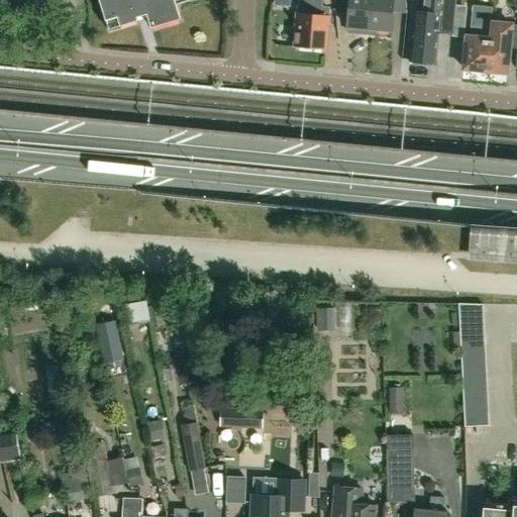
[(189,0),(98,0),(107,29),(135,21),(134,17),(144,14),(148,28),(179,19),(174,5),(189,0)]
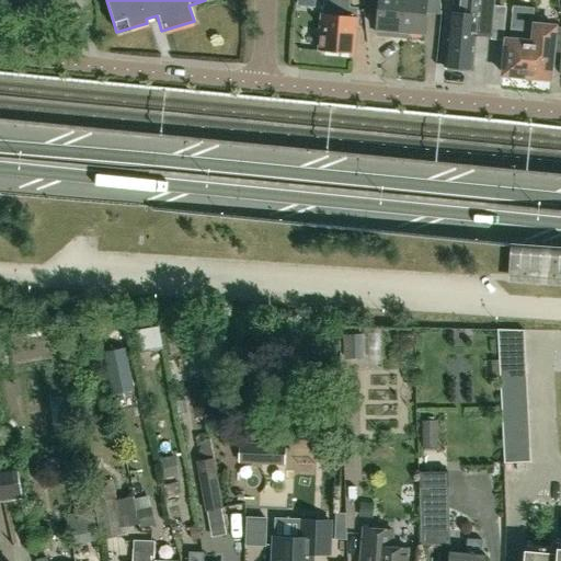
[(399,35),(401,0),(379,0),(376,30),(377,30),(377,33),(399,35)]
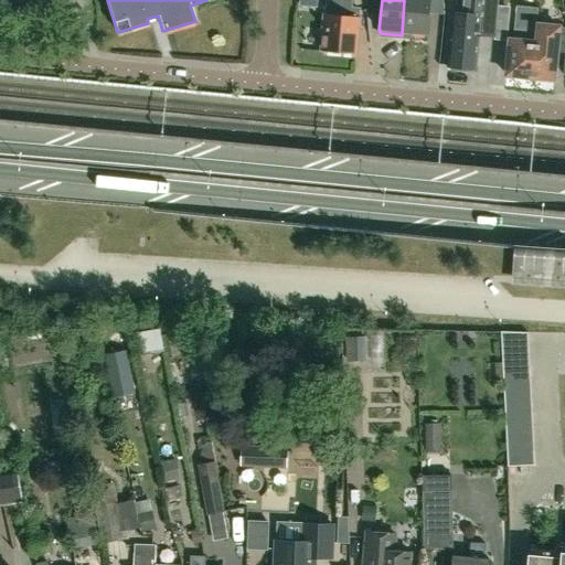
[(404,0),(402,35),(411,36),(411,33),(425,34),(427,13),(444,14),(443,3),(441,0),(404,0)]
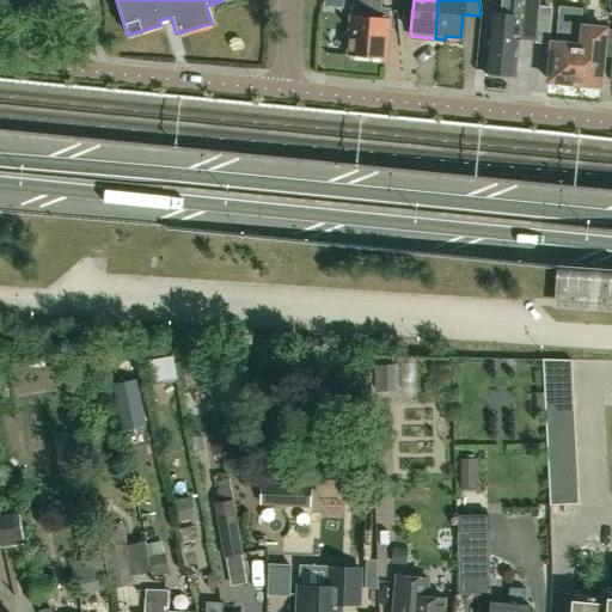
[(537,7),(537,0),(499,0),(497,18),(490,17),(489,32),(488,32),(484,71),(489,71),(489,77),(501,78),(501,72),(514,73),(518,40),(534,41),(536,22),(537,7)]
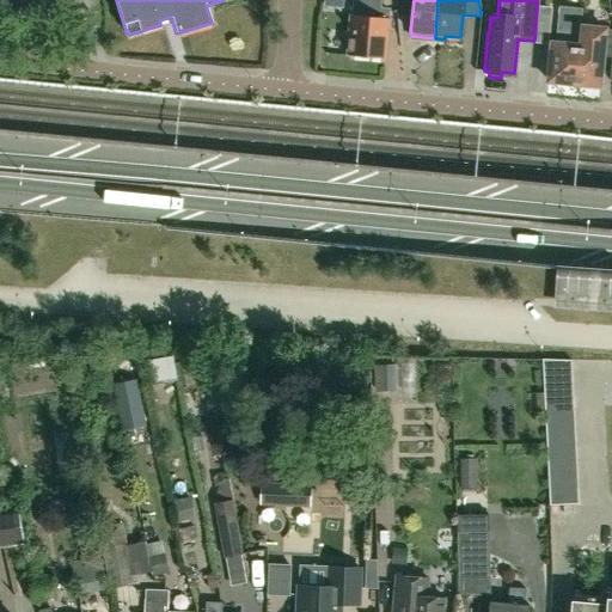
[(384,59),(387,10),(375,8),(375,5),(354,4),(349,56),(384,59)]
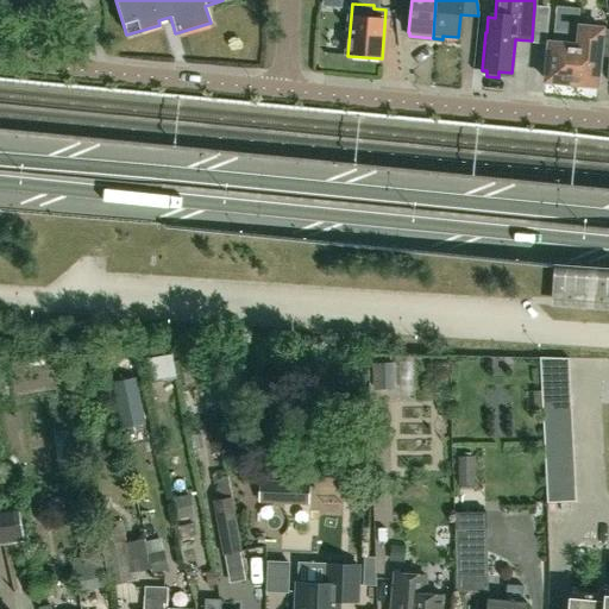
[(534,7),(533,22),(546,23),(547,8),(534,7)]
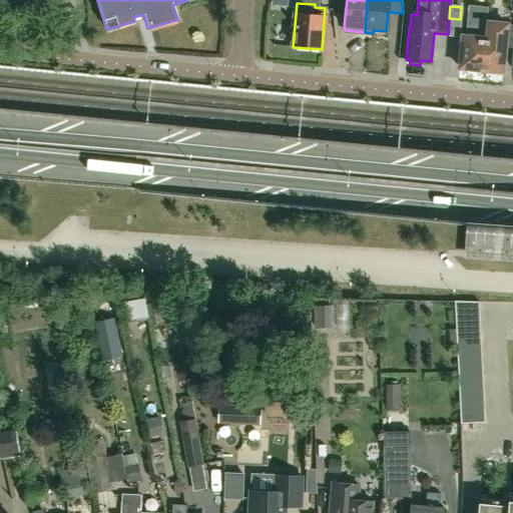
[(494,41),(496,22),(485,21),(485,24),(468,22),(466,34),(462,34),(459,68),(481,70),(484,40),(494,41)]
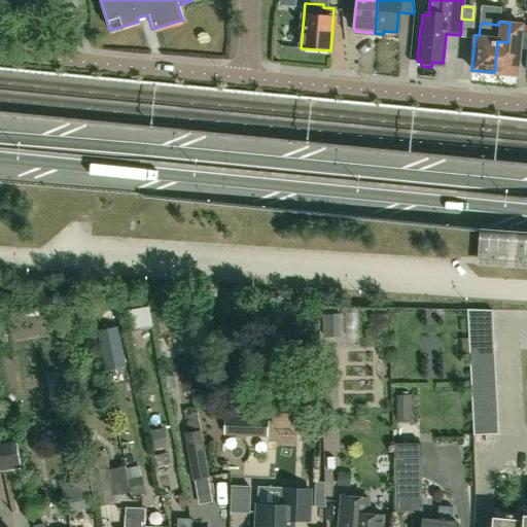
[(526,49),(526,42),(526,25),(510,23),(507,42),(497,41),(494,72),(516,74),(518,49),(526,49)]
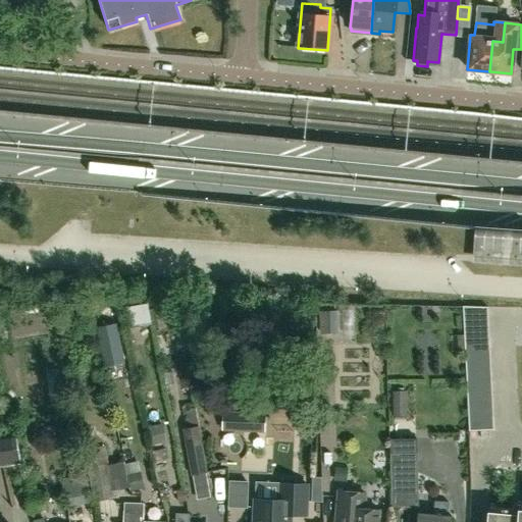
[(521,259),(521,232),(476,229),(474,256),(521,259)]
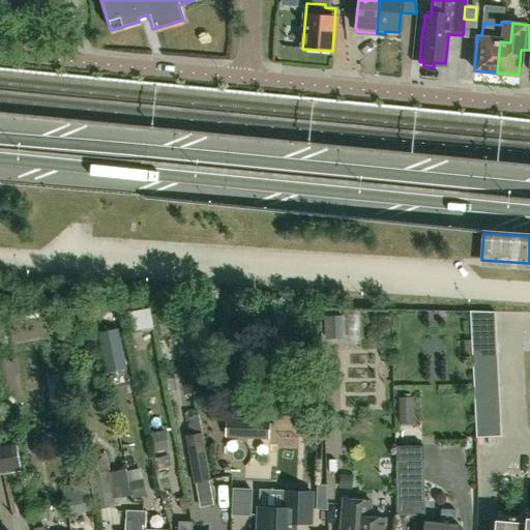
[(153,329),(150,308),(125,313),(128,334),(153,329)]
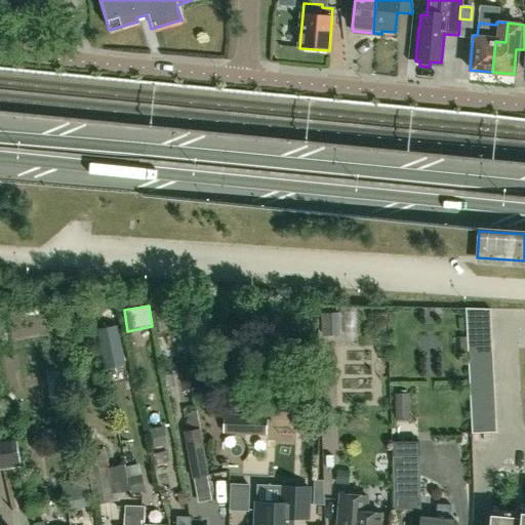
[(467,322),(491,321),(490,308),(466,308),(467,322)]
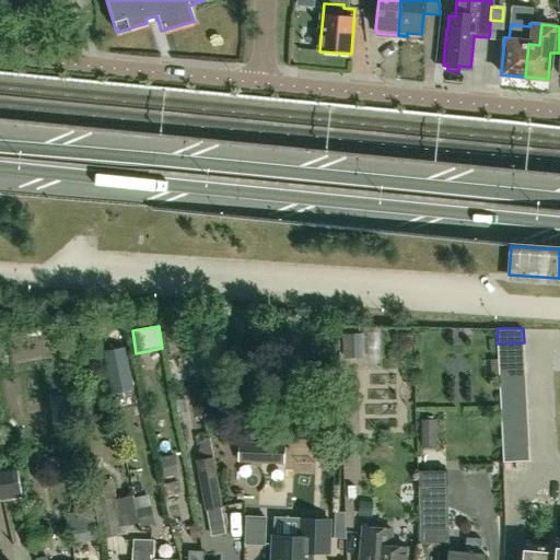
[(369,338),(354,339),(357,363),(371,362),(369,338)]
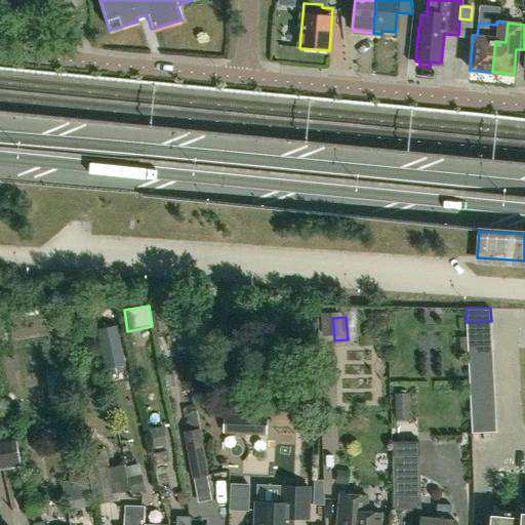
[(467,334),(491,333),(491,321),(467,322),(467,334)]
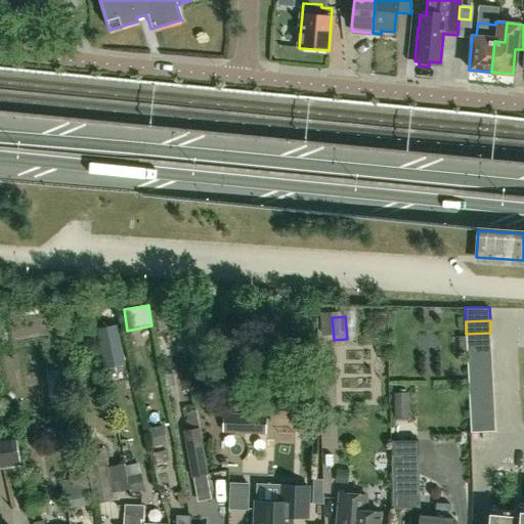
[(96,329),(100,349),(122,345),(118,324),(96,329)]
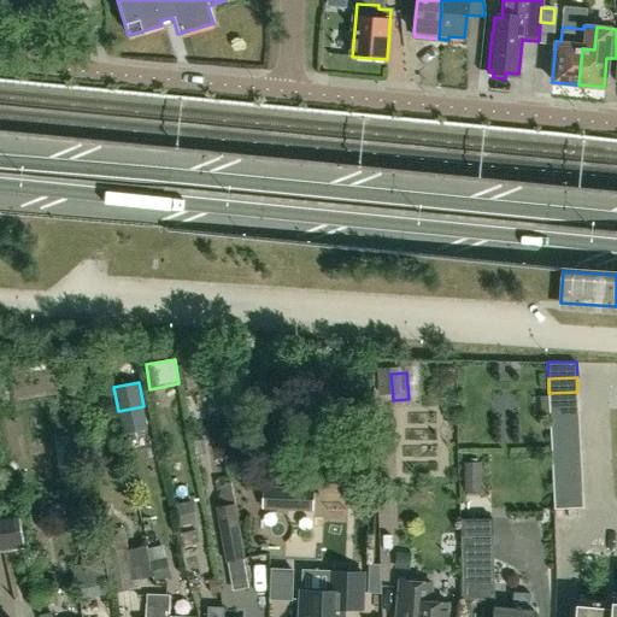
[(550,407),(579,406),(577,392),(548,393),(550,407)]
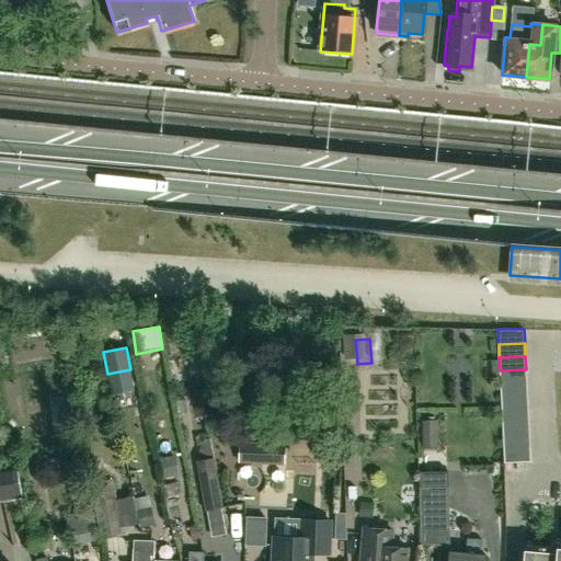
[(500,384),(526,382),(526,369),(500,370),(500,384)]
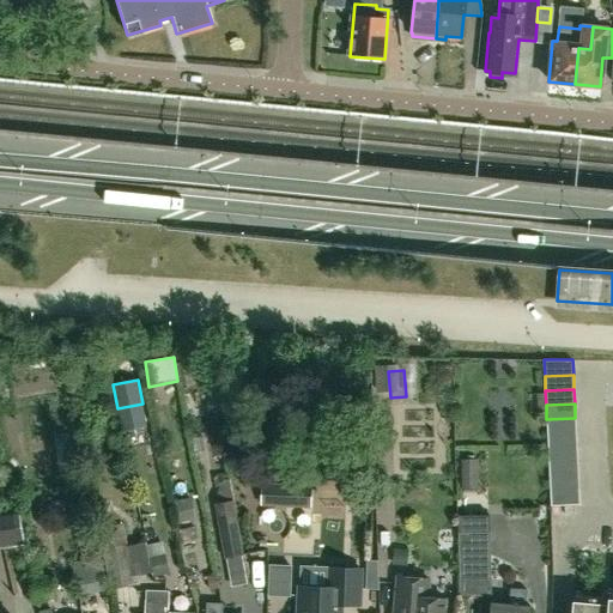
[(547,434),(576,432),(575,418),(546,419),(547,434)]
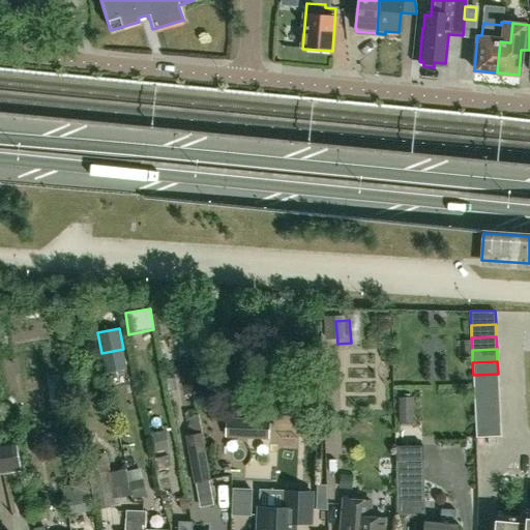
[(473,387),(499,386),(498,374),(473,375),(473,387)]
